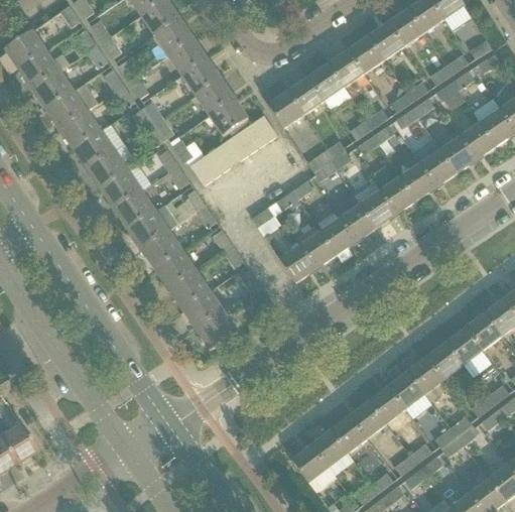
[(75,0),(74,1),(85,17),(93,12),(85,0),(75,0)]
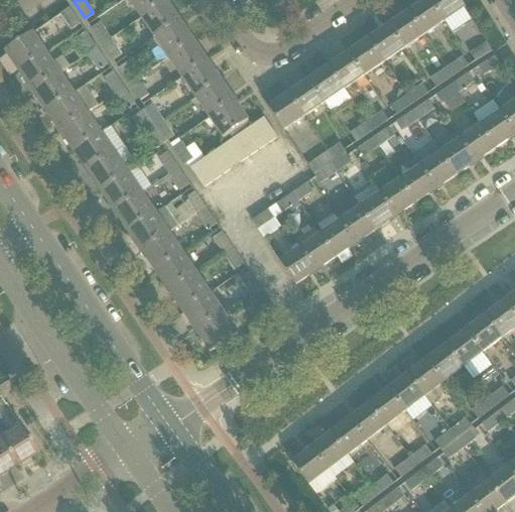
[(130,0),(140,15),(162,0),(130,0)]
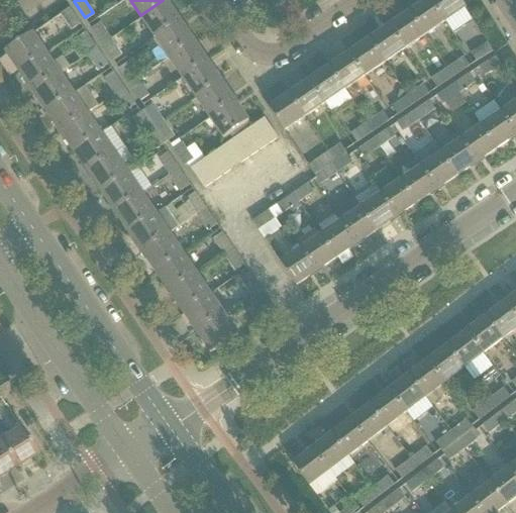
[(140,15),(153,35),(180,18),(167,0),(163,0),(140,15)]
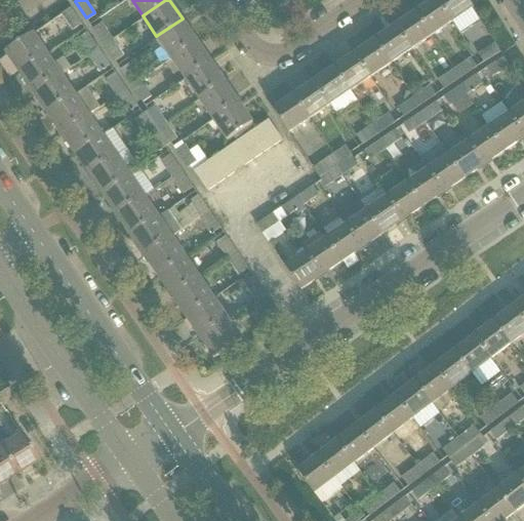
[(430,0),(415,10),(431,33),(451,19),(439,0),(430,0)]
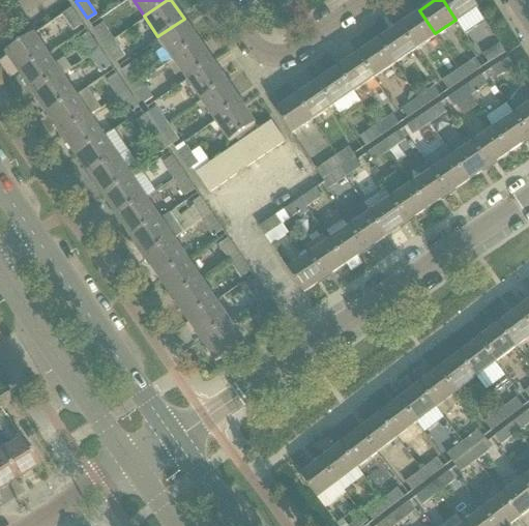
[(443,0),(456,20),(476,5),(472,0),(443,0)]
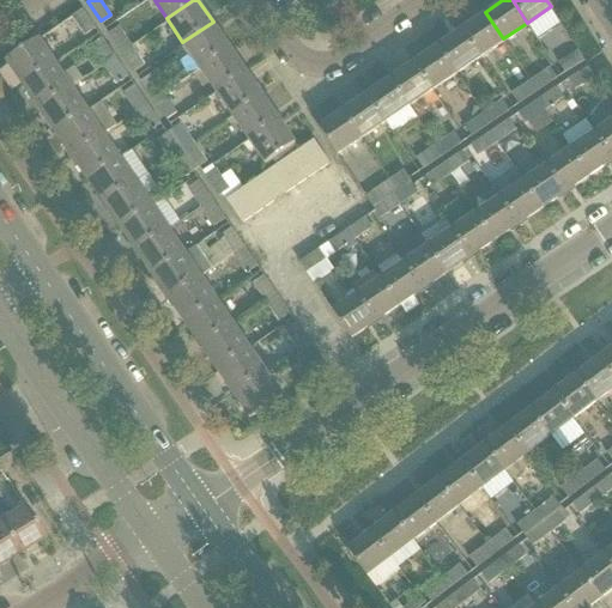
[(71,13),(83,32),(84,32),(95,25),(82,6),(71,13)]
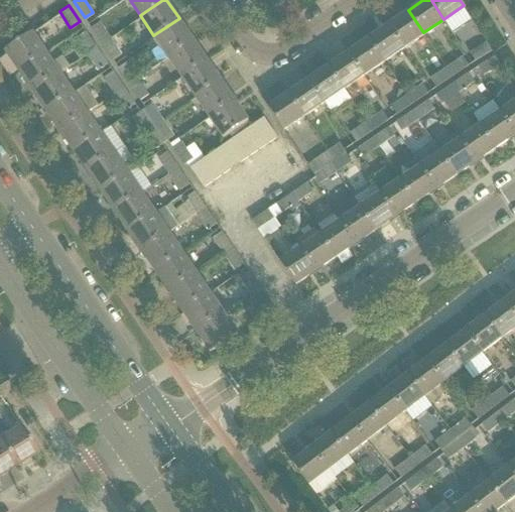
[(408,10),(388,23),(403,46),(423,32),(408,10)]
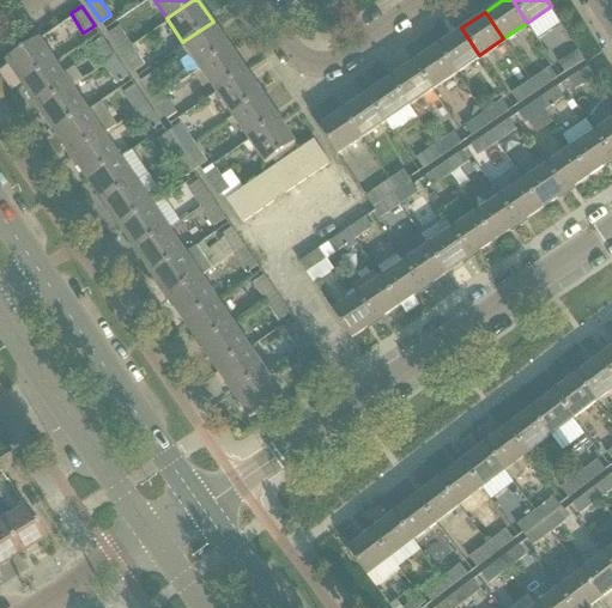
[(182,42),(199,66),(229,46),(213,22),(182,42)]
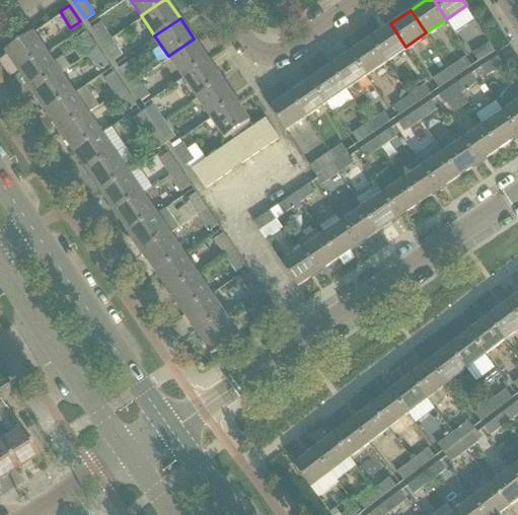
[(99,20),(90,27),(100,43),(109,37),(111,35),(100,20),(99,20)]
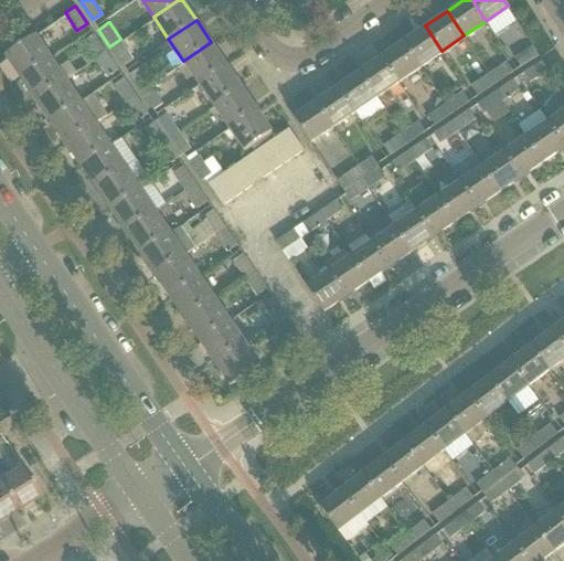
[(425,25),(403,41),(419,65),(442,51),(425,25)]
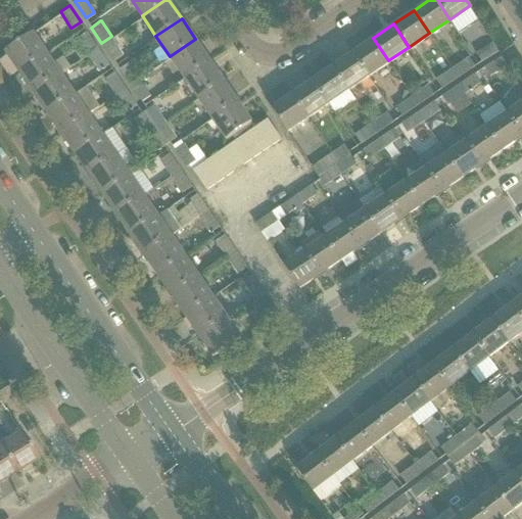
[(78,36),(77,37),(88,53),(89,52),(97,46),(87,32),(86,30),(78,36)]
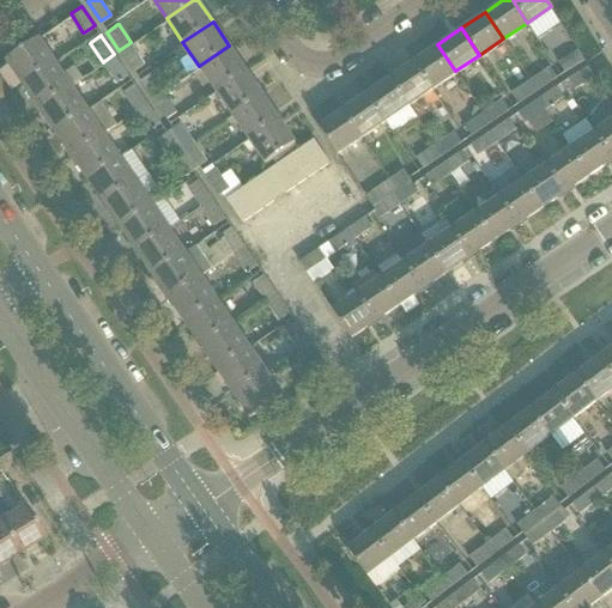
[(6,58),(22,81),(54,60),(37,36),(6,58)]
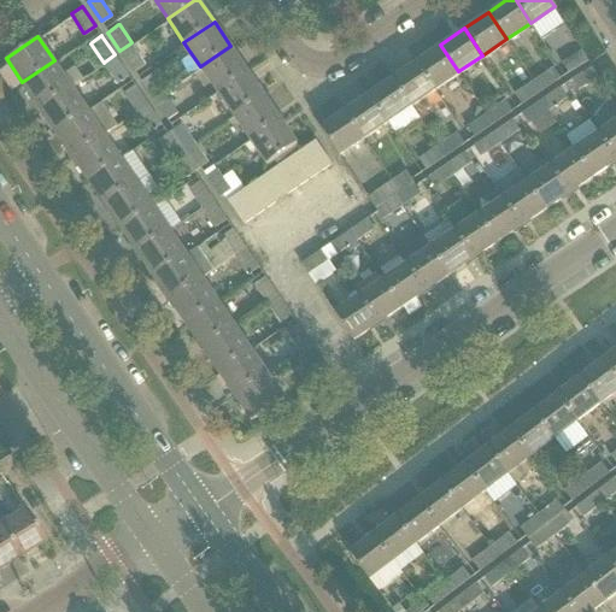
[(130,43),(119,51),(133,70),(144,63),(145,62),(132,42),(130,43)]
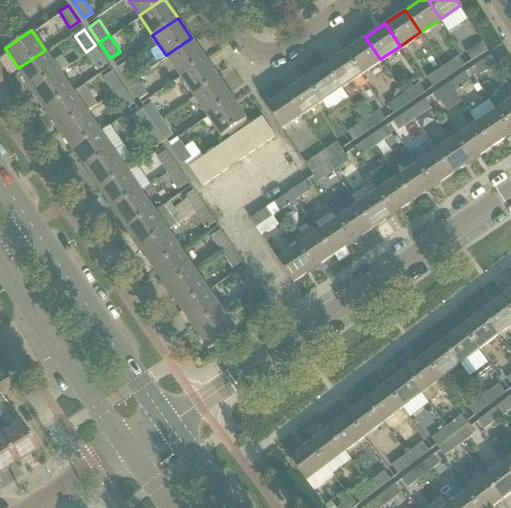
[(365,37),(345,50),(361,73),(380,59),(365,37)]
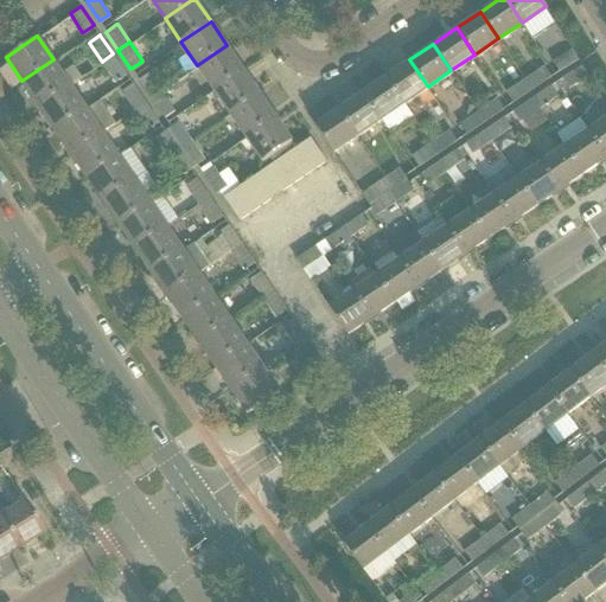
[(197,65),(212,89),(243,69),(227,45),(197,65)]
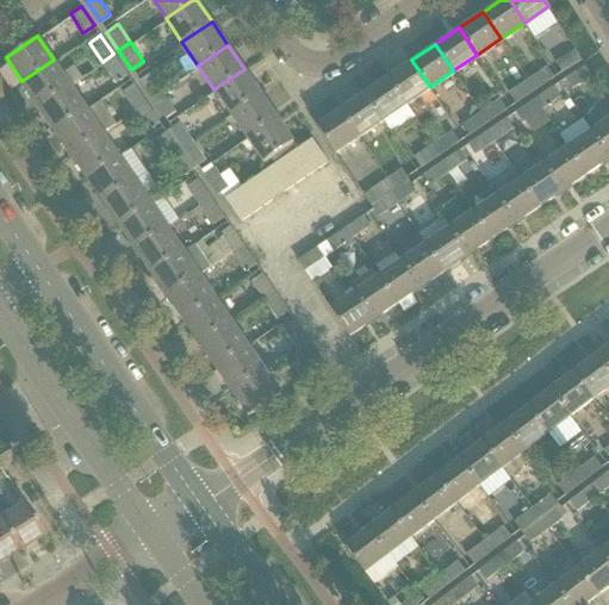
[(555,60),(561,69),(580,57),(575,48),(555,60)]
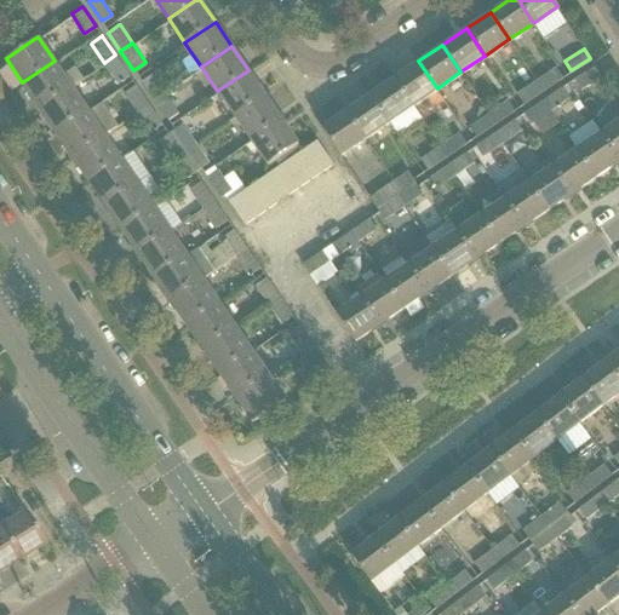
[(105,62),(104,63),(118,82),(119,81),(129,74),(115,55),(105,62)]
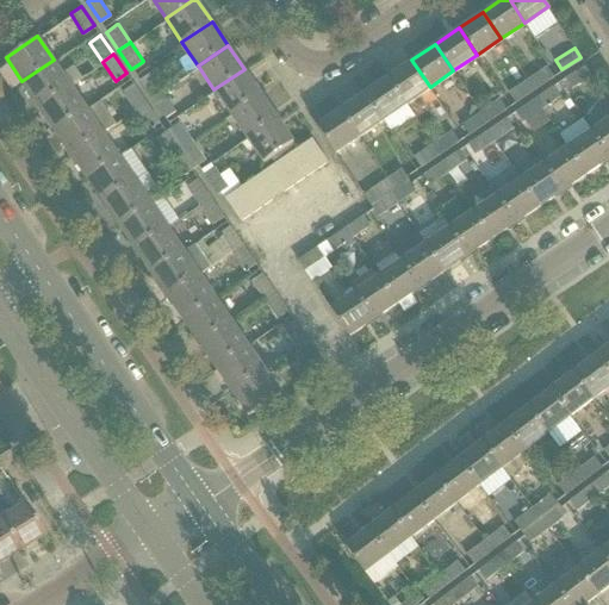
[(22,81),(38,105),(69,83),(54,60),(22,81)]
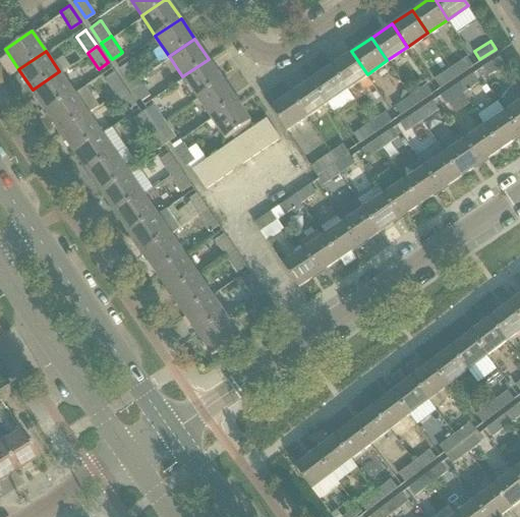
[(336,62),(331,65),(347,88),(367,74),(358,62),(351,51),(336,62)]
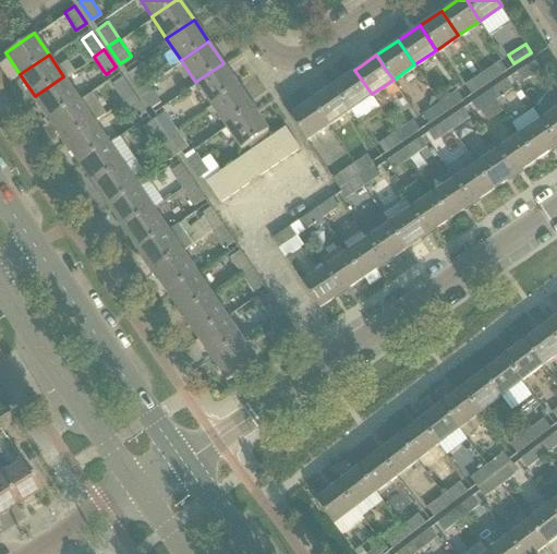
[(517,69),(522,79),(541,68),(534,58),(517,69)]
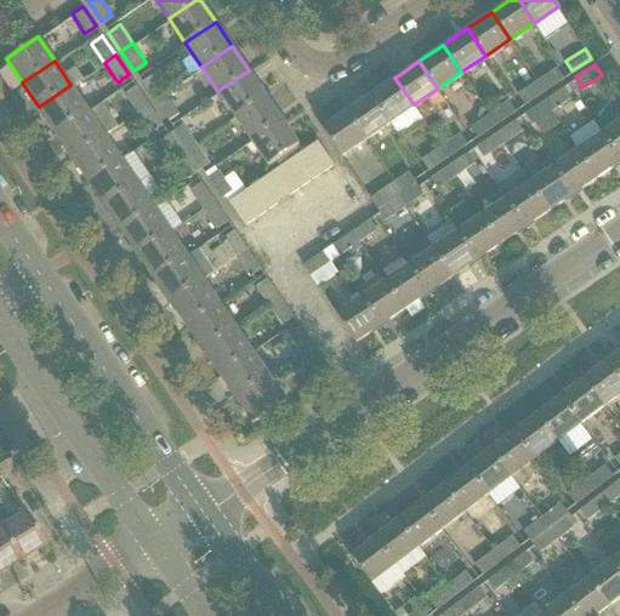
[(556,66),(536,79),(544,90),(563,77),(556,66)]
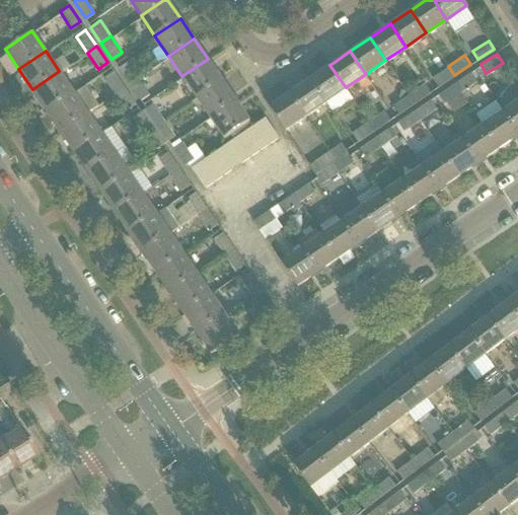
[(181,76),(196,96),(221,79),(208,59),(181,76)]
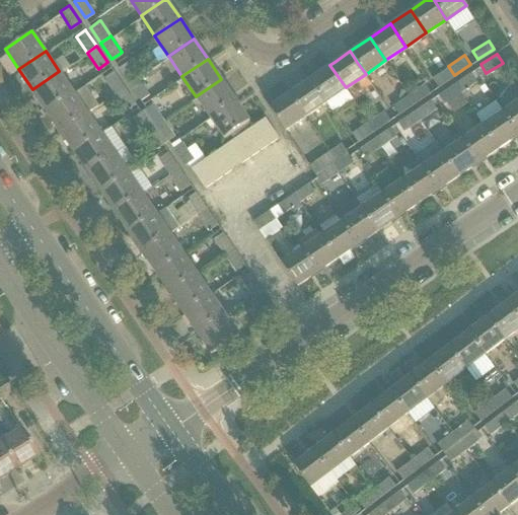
[(127,61),(118,67),(129,82),(138,76),(127,61)]
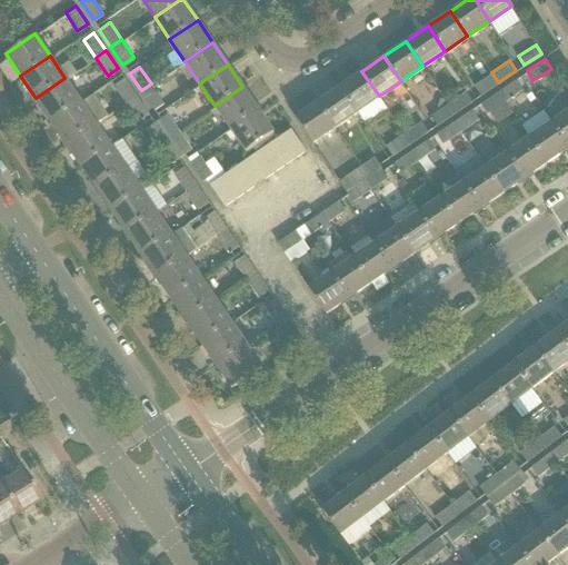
[(361,71),(340,86),(357,111),(364,121),(386,107),(379,96),(361,71)]
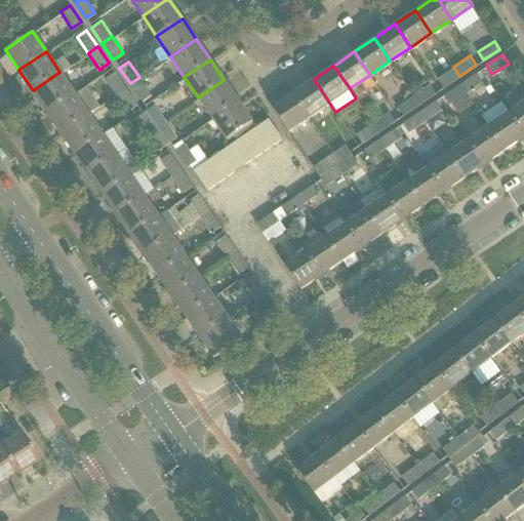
[(453,67),(437,78),(443,87),(459,76),(453,67)]
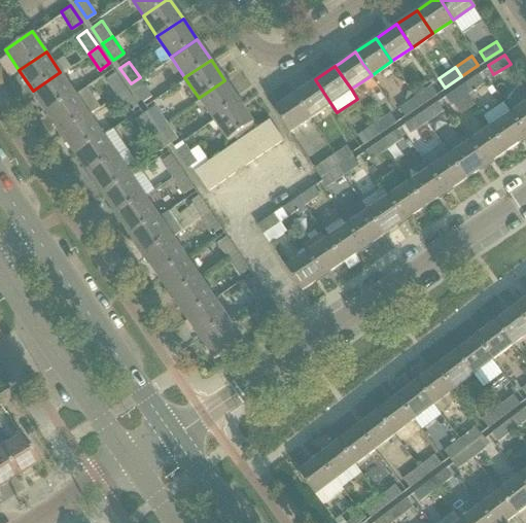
[(106,76),(105,77),(116,94),(117,93),(126,88),(115,73),(114,71),(106,76)]
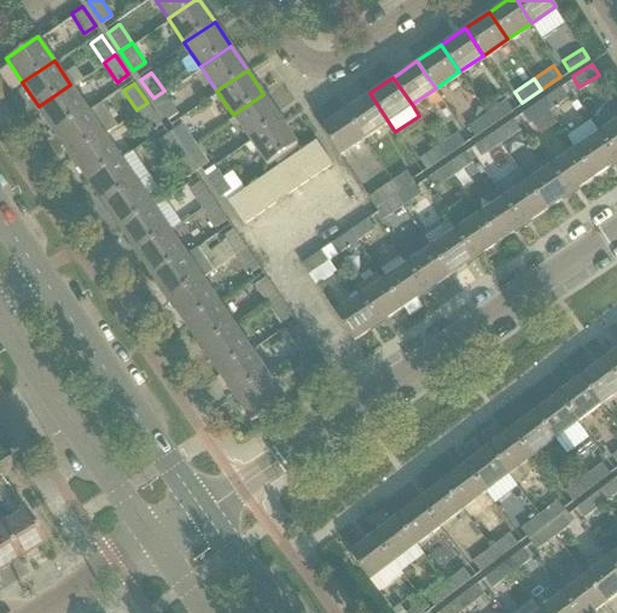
[(39,106),(54,130),(87,109),(70,85),(39,106)]
